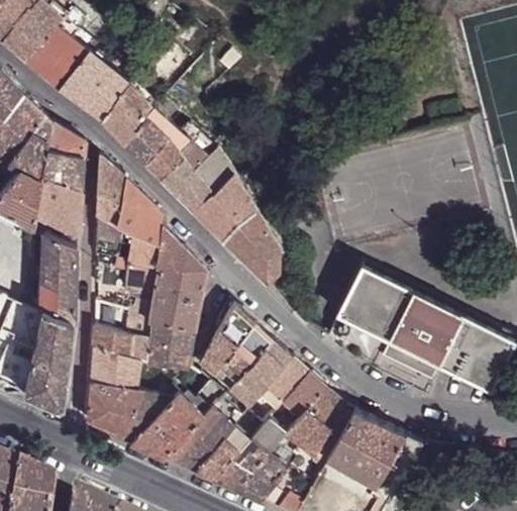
[(0,38),(5,42),(21,22),(30,10),(20,1),(18,0),(3,0),(0,4),(0,38)]
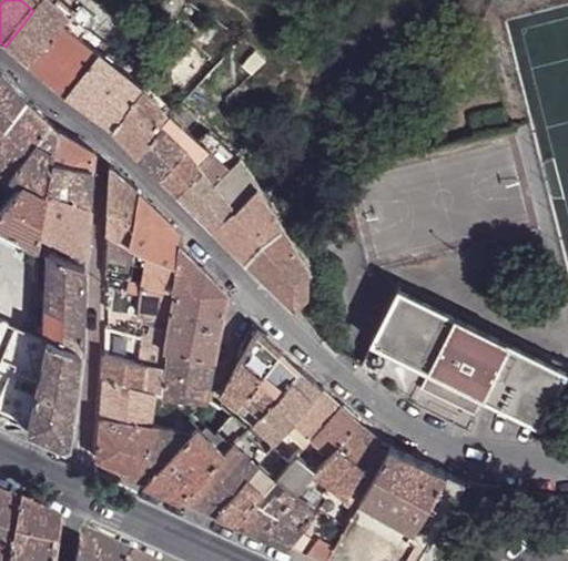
[(41,0),(23,0),(22,1),(33,11),(41,0)]
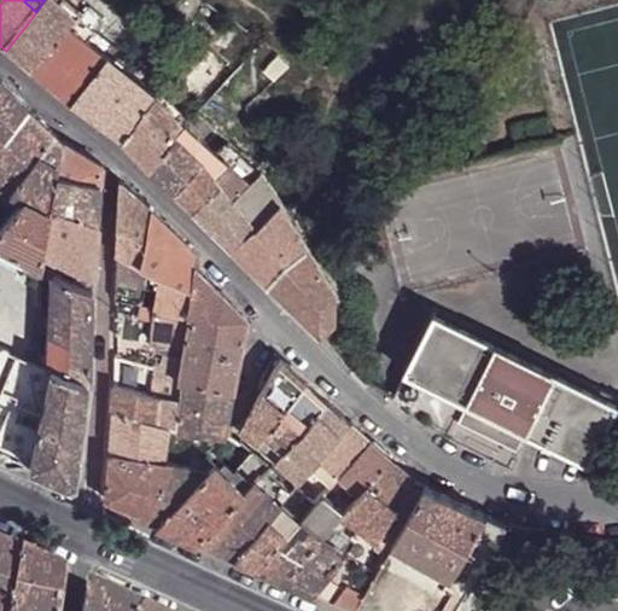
[(82,17),(62,0),(45,0),(36,12),(25,27),(52,52),(65,38),(82,18),(82,17)]
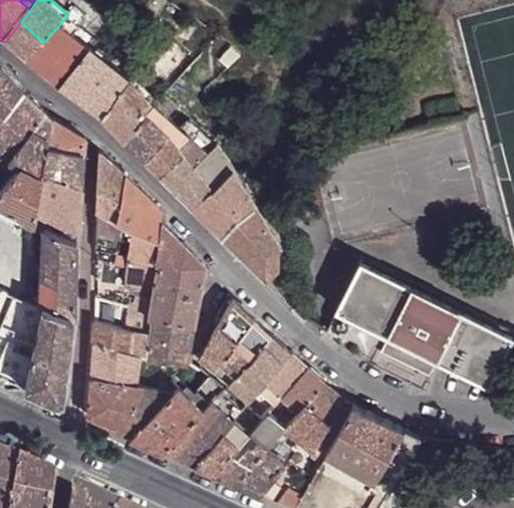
[(43,43),(21,22),(5,42),(27,61),(43,43)]
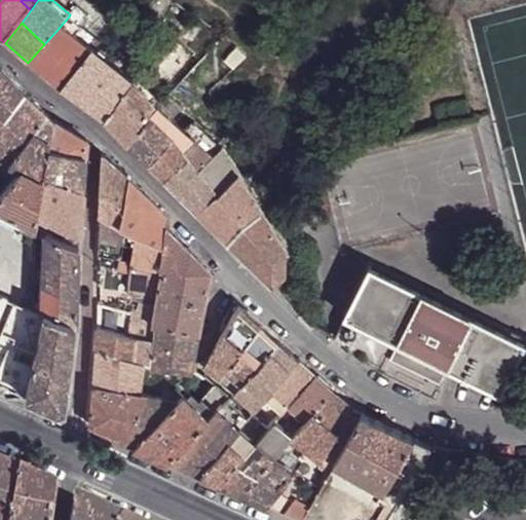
[(72,46),(55,32),(44,44),(28,63),(39,73),(58,52),(62,57),(72,46)]
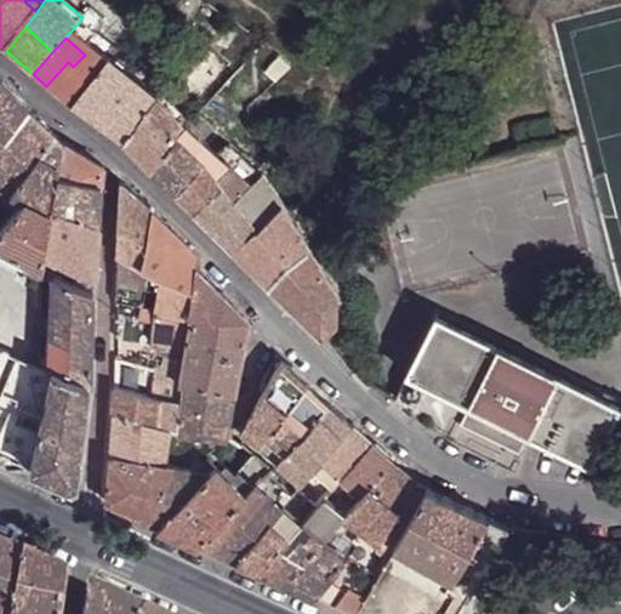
[(113,66),(91,49),(85,55),(73,67),(52,92),(72,109),(113,66)]
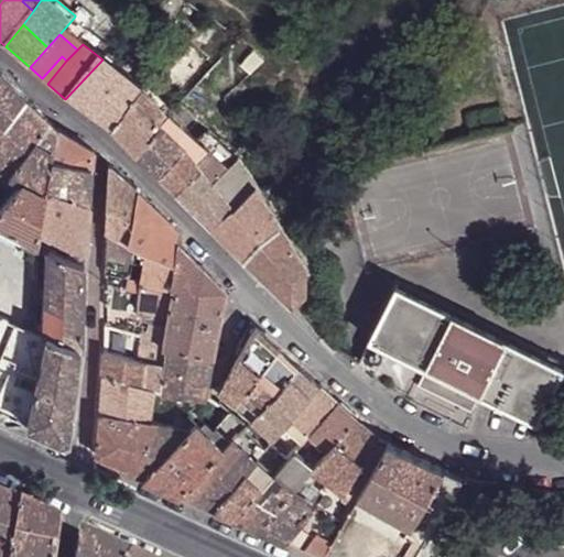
[(66,61),(62,56),(42,78),(47,84),(66,61)]
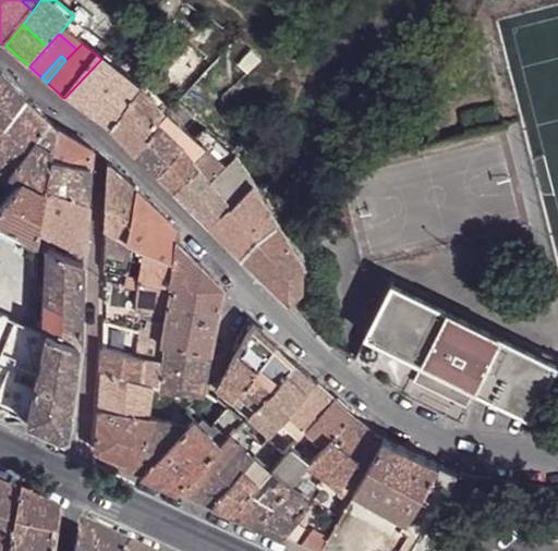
[(142,93),(101,59),(64,98),(110,131),(142,93)]
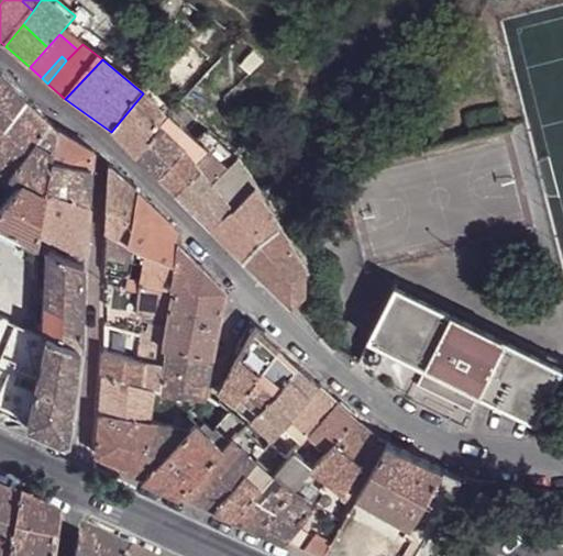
[(0,134),(25,102),(0,76),(0,134)]
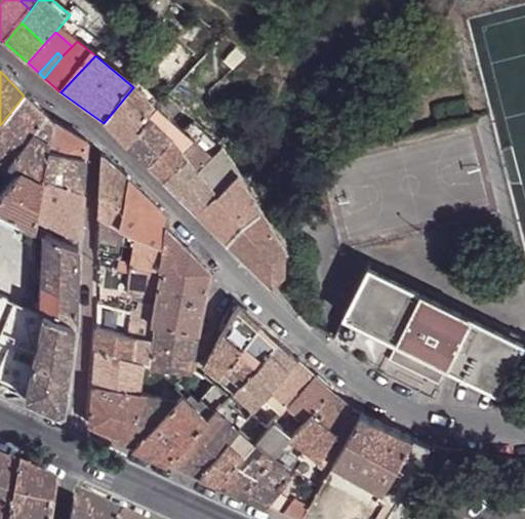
[(154,110),(133,87),(104,123),(127,150),(149,118),(154,110)]
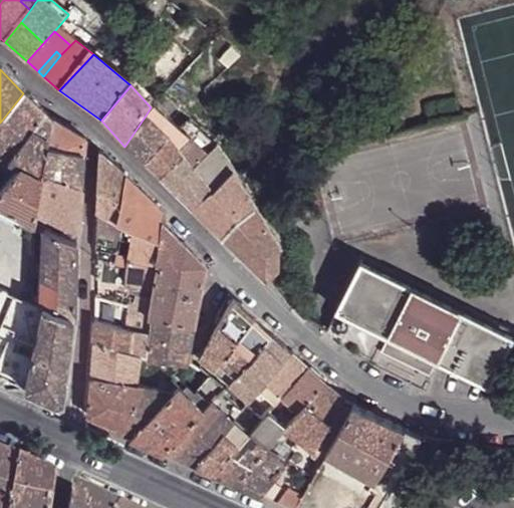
[(51,122),(23,93),(0,122),(0,159),(11,164),(35,134),(48,143),(51,122)]
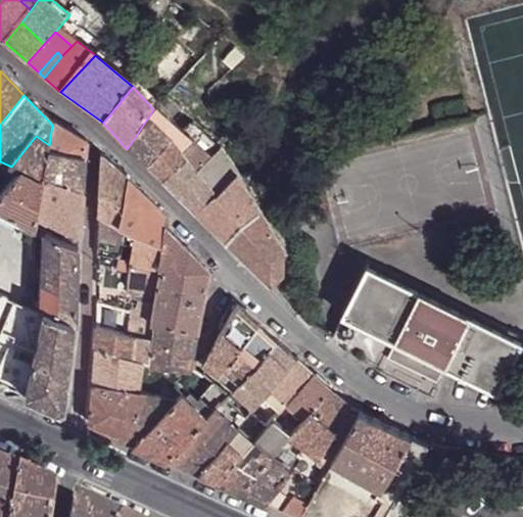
[(153,109),(148,118),(171,139),(199,174),(209,162),(155,106),(153,109)]
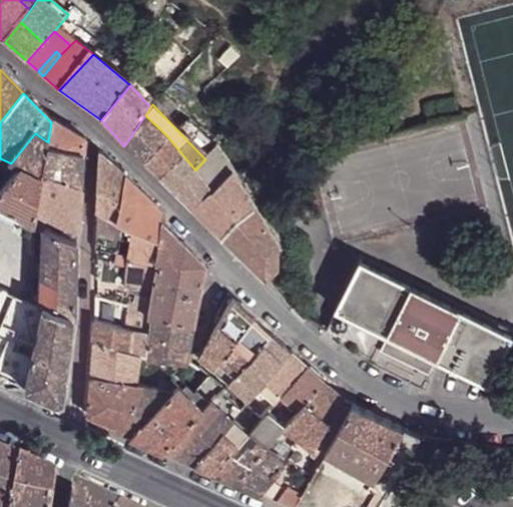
[(145,115),(124,146),(148,169),(175,195),(196,176),(193,172),(195,170),(167,136),(145,115)]
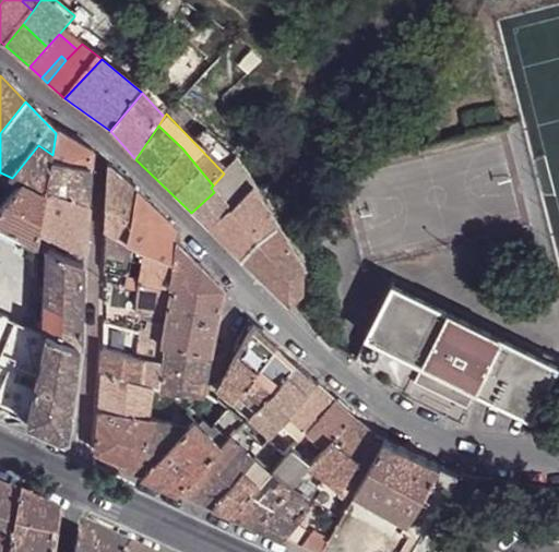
[(93,154),(56,133),(52,155),(52,162),(92,170),(93,154)]
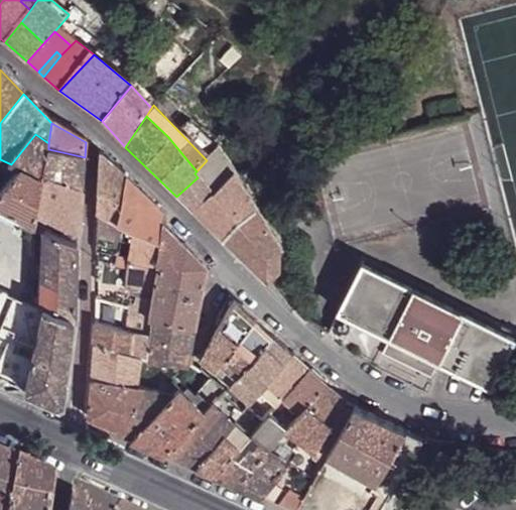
[(35,134),(11,164),(20,170),(21,169),(42,181),(43,176),(47,149),(48,149),(48,143),(35,134)]
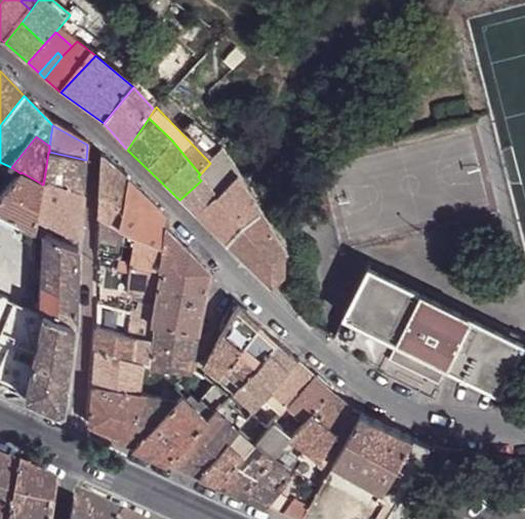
[(83,195),(86,160),(49,152),(48,152),(44,180),(83,195)]
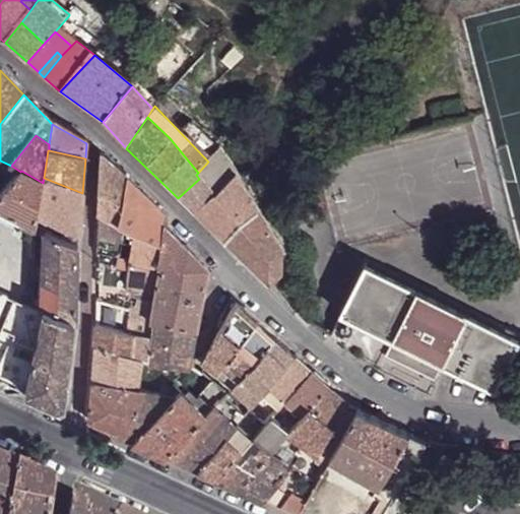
[(236,174),(218,151),(208,162),(198,173),(196,175),(199,179),(178,198),(196,216),(236,174)]
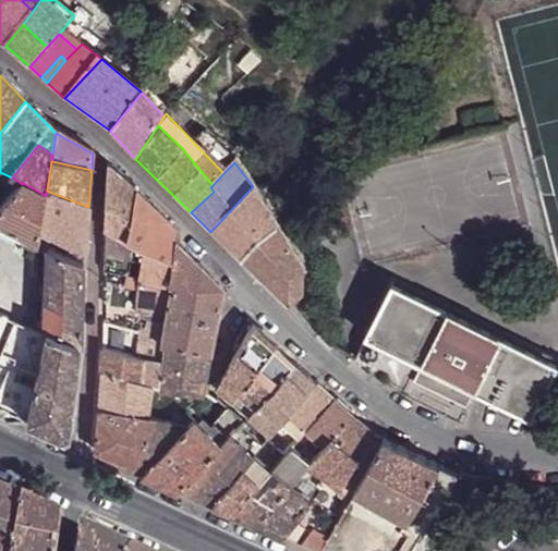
[(107,166),(105,233),(144,256),(144,260),(143,267),(173,272),(177,245),(179,236),(171,228),(172,225),(149,203),(148,204),(134,190),(121,179),(107,166)]
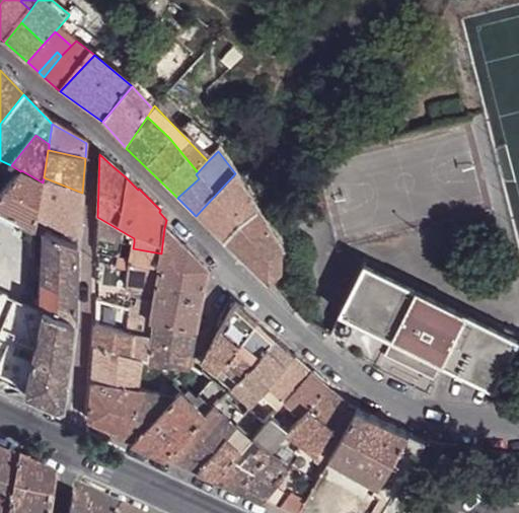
[(40,217),(39,216),(43,182),(21,170),(20,171),(0,197),(0,196),(0,210),(36,230),(38,231),(40,217)]
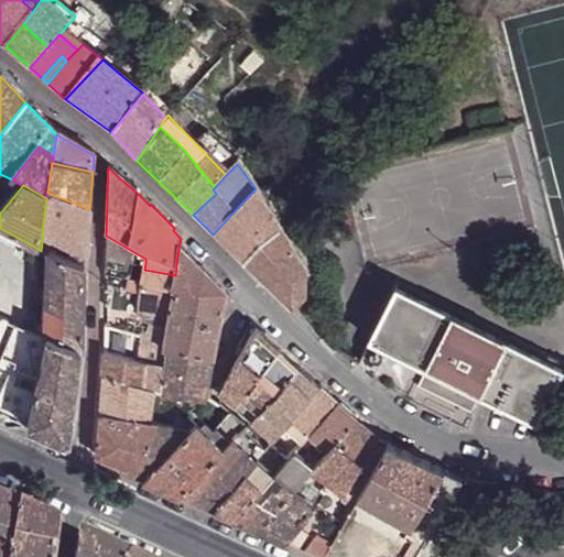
[(280,233),(256,188),(213,235),(245,265),(259,251),(280,233)]
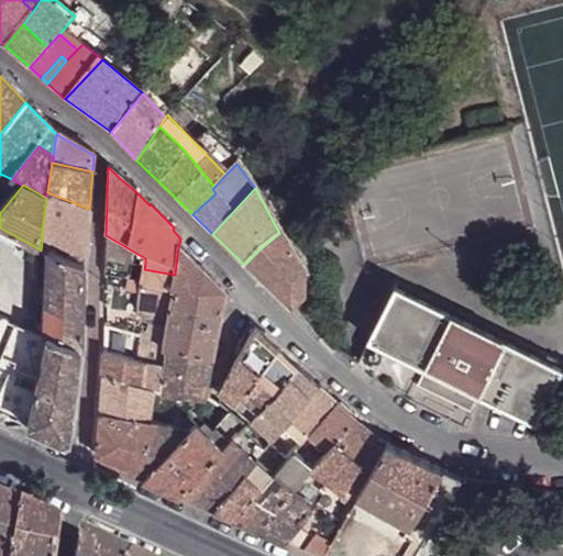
[(86,256),(89,209),(47,192),(46,198),(42,234),(43,235),(66,247),(86,256)]
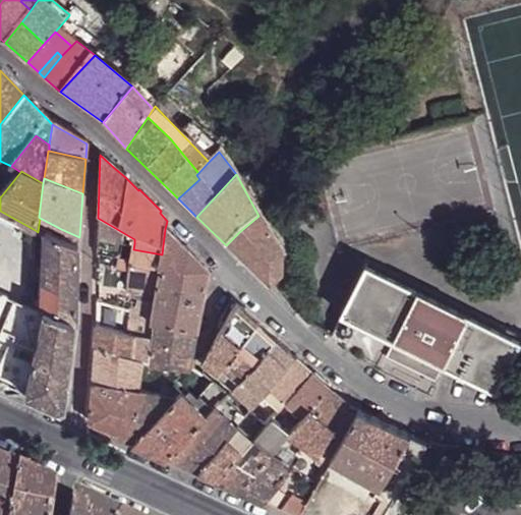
[(226,245),(269,288),(280,276),(280,259),(283,258),(282,258),(281,251),(258,216),(239,232),(226,245)]
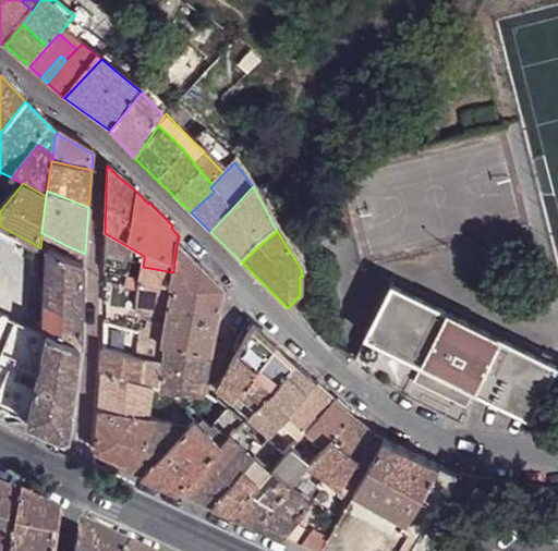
[(105,233),(104,253),(144,260),(144,256),(105,233)]
